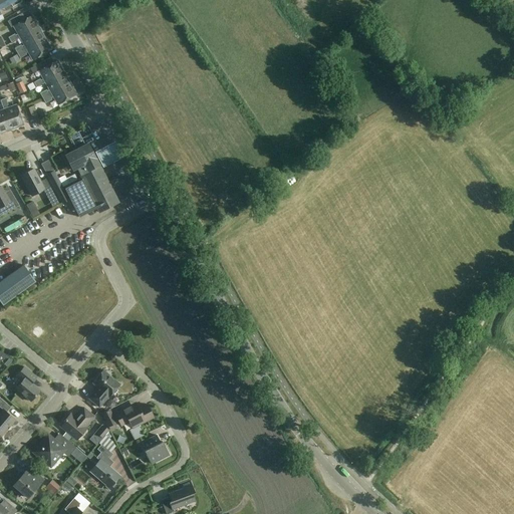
[(0,0),(0,9),(0,10),(9,5),(13,3),(15,7),(23,2),(21,0),(0,0)]
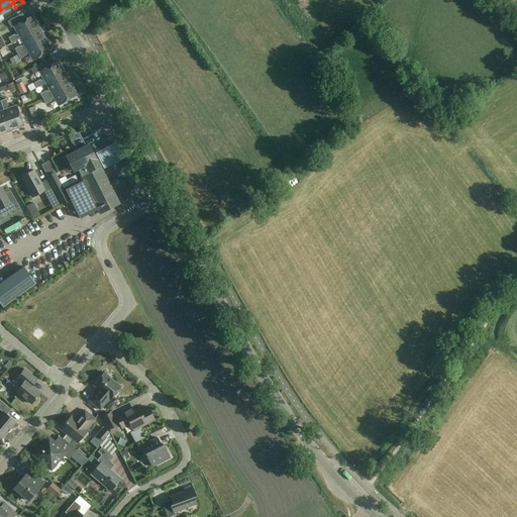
[(11,43),(38,27),(32,16),(19,23),(13,27),(18,34),(15,36),(14,34),(8,38),(11,43)]
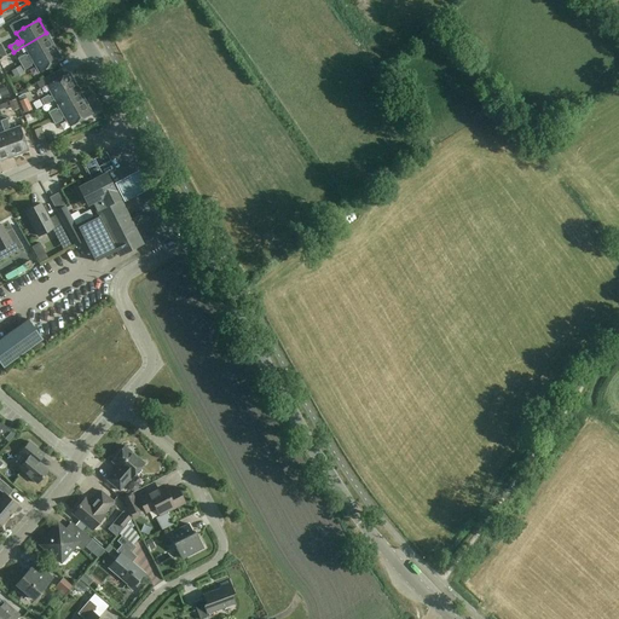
[(13,34),(16,33),(23,28),(18,21),(9,25),(13,34)]
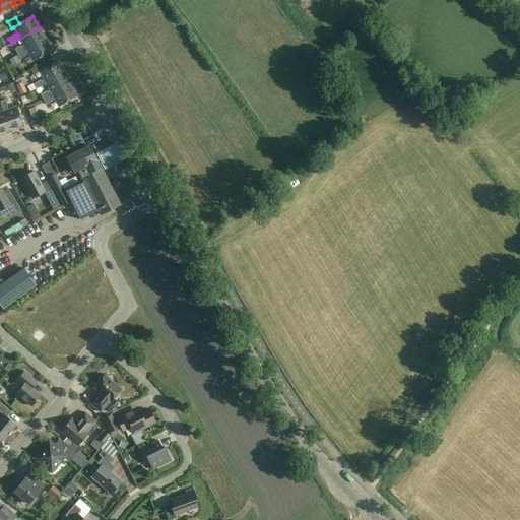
[(17,55),(45,39),(39,27),(11,44),(20,39),(24,46),(21,48),(21,46),(14,50),(17,55)]
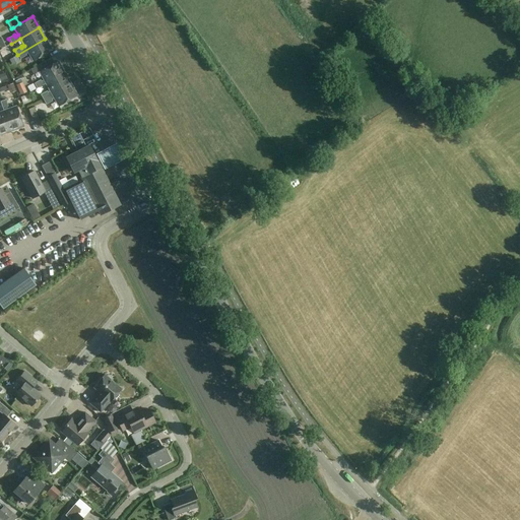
[(45,39),(17,55),(20,60),(26,56),(25,55),(28,53),(33,61),(52,51),(45,39)]
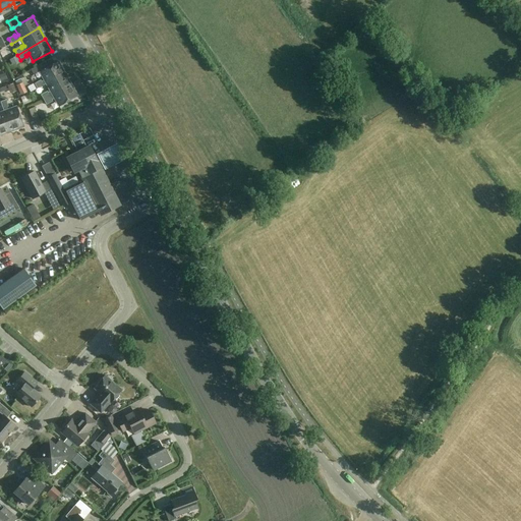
[(0,52),(0,53),(2,58),(8,56),(6,50),(0,52)]
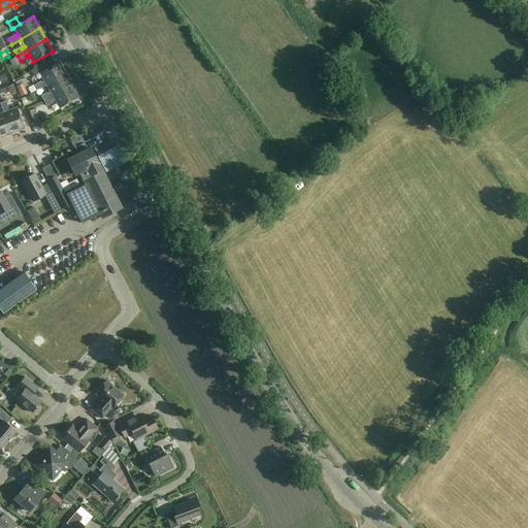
[(12,66),(21,62),(18,56),(9,61),(12,66)]
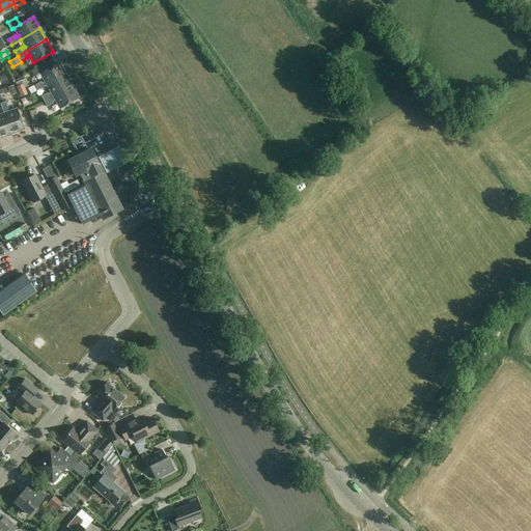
[(65,75),(64,72),(59,63),(40,74),(45,82),(42,83),(42,82),(34,86),(37,91),(47,86),(65,75)]
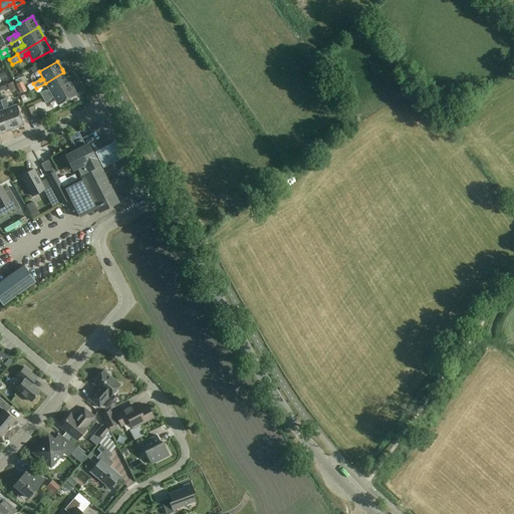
[(63,72),(45,83),(49,90),(47,91),(46,90),(40,94),(42,98),(70,83),(63,72)]
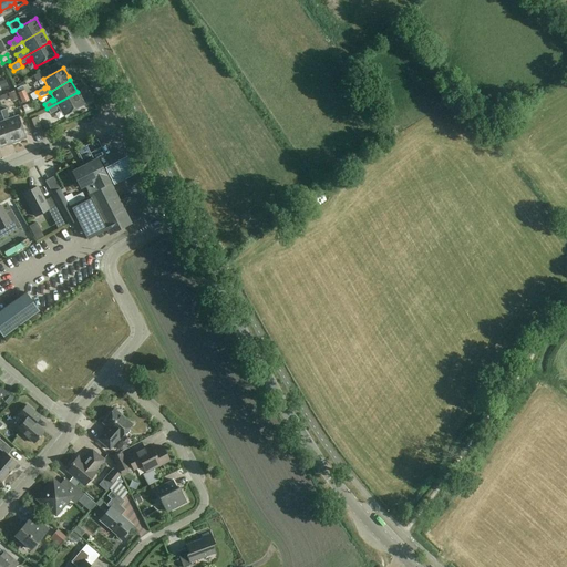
[(29,83),(17,89),(18,92),(18,93),(22,103),(31,100),(30,96),(28,98),(27,94),(32,91),(29,83)]
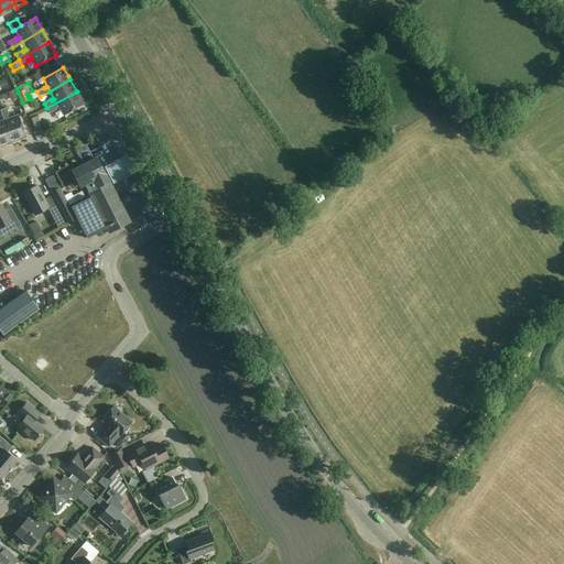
[(11,101),(18,99),(14,90),(8,93),(11,101)]
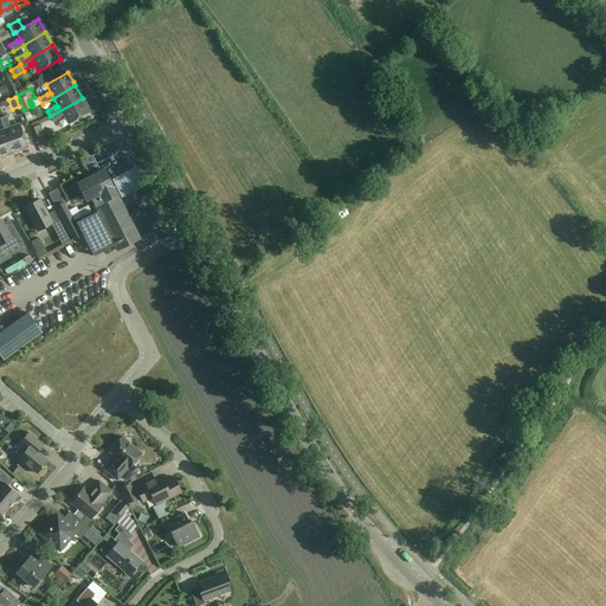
[(36,108),(42,103),(38,97),(32,101),(36,108)]
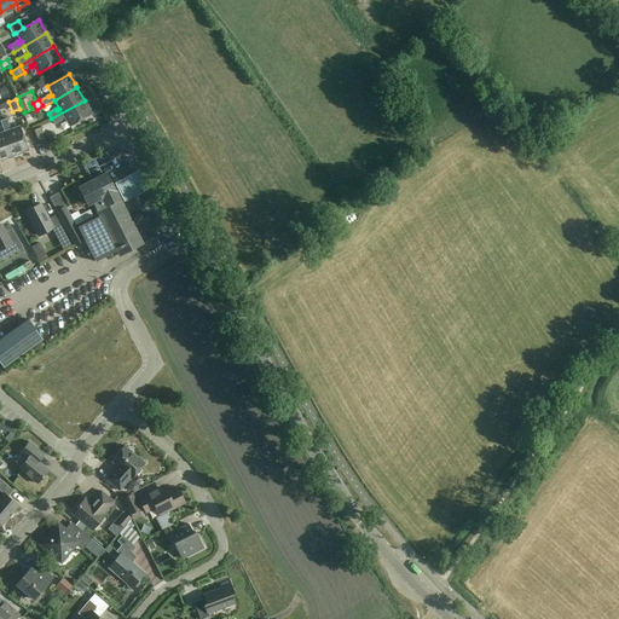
[(85,100),(51,119),(55,125),(62,121),(62,120),(64,117),(69,127),(92,114),(85,100)]
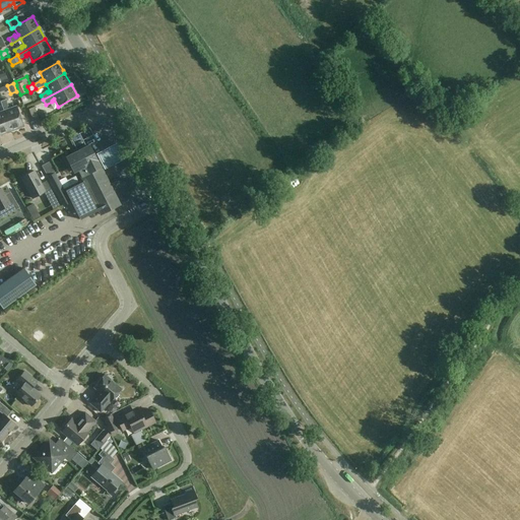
[(29,107),(36,105),(33,96),(26,99),(29,107)]
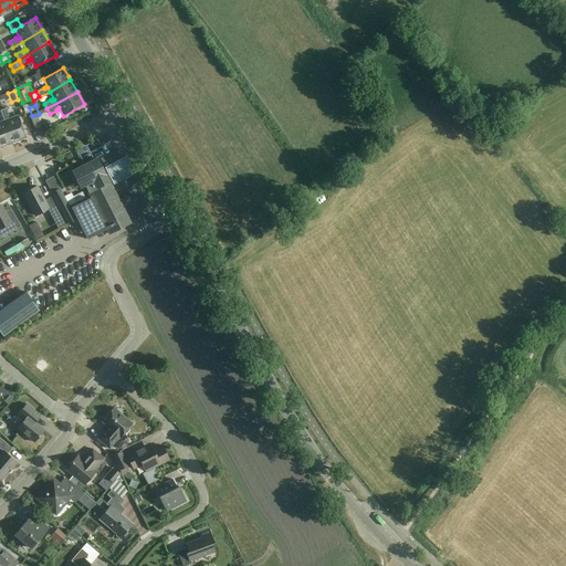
[(0,111),(3,122),(12,144),(25,138),(18,116),(8,119),(7,117),(9,116),(6,108),(0,111)]
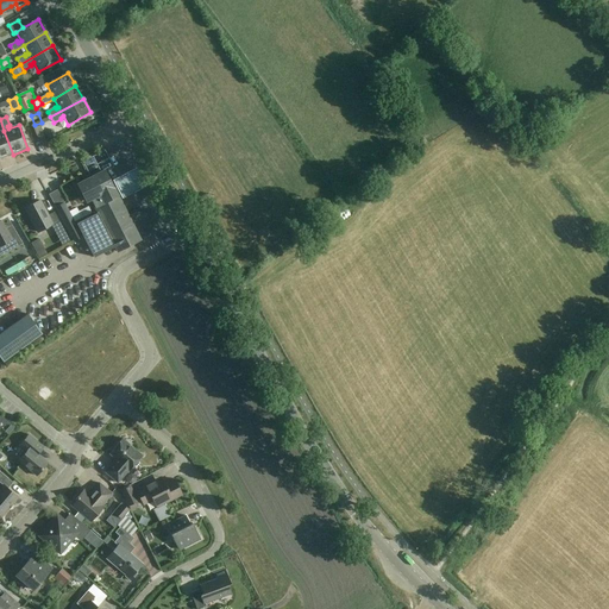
[(38,139),(44,137),(41,125),(33,129),(38,139)]
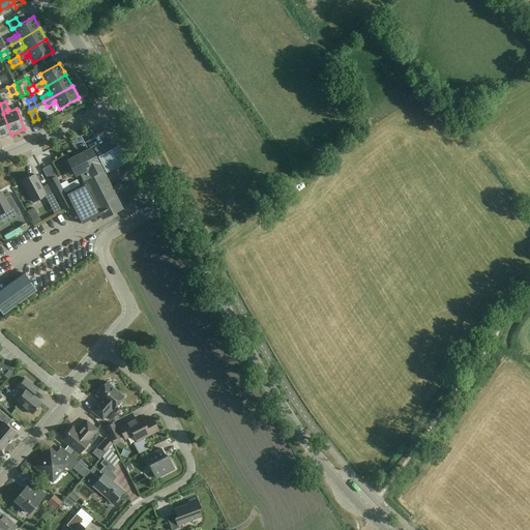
[(41,121),(48,118),(46,113),(38,116),(41,121)]
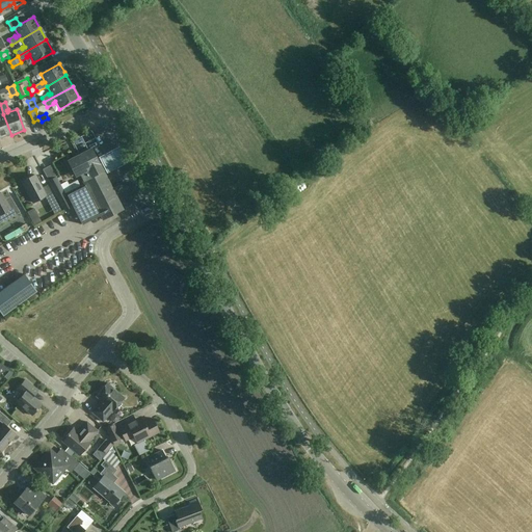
[(0,138),(11,135),(3,114),(0,114),(0,138)]
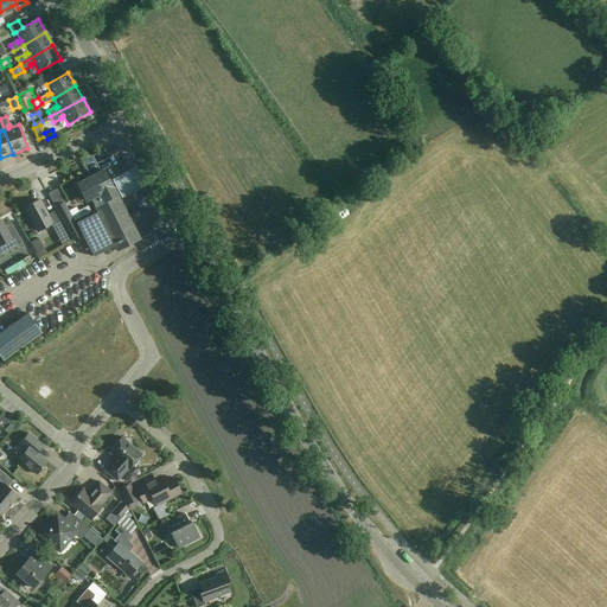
[(139,164),(113,178),(122,197),(148,183),(139,164)]
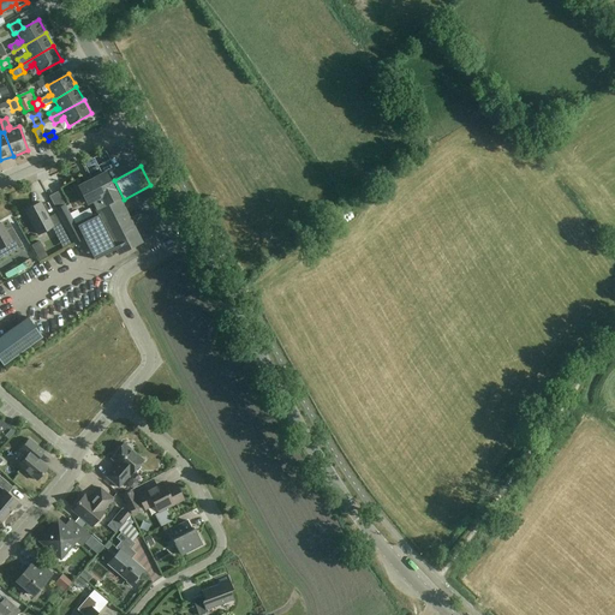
[(77,226),(95,260),(117,249),(119,255),(142,243),(119,199),(123,198),(117,186),(113,187),(106,173),(97,177),(96,174),(87,179),(89,181),(78,187),(87,204),(91,202),(99,215),(77,226)]
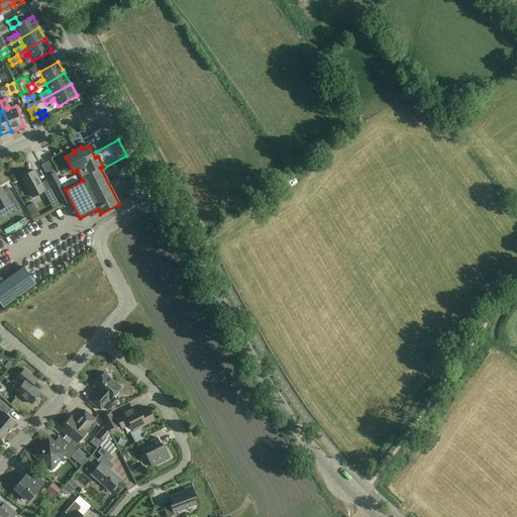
[(64,172),(71,169),(66,161),(60,164),(64,172)]
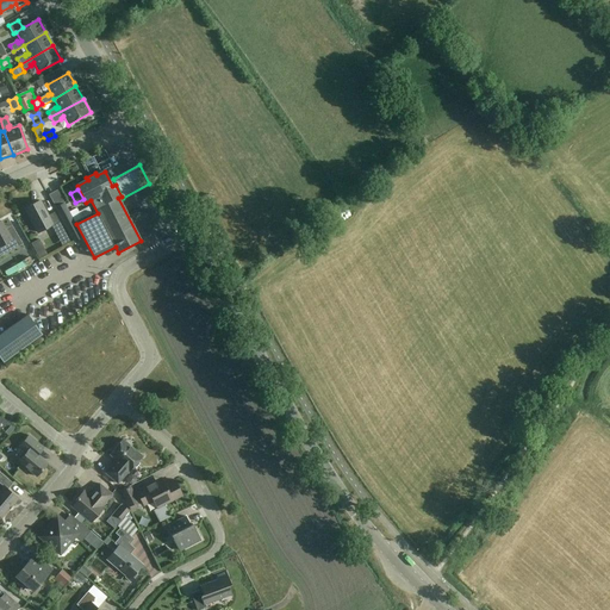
[(62,228),(54,212),(48,216),(39,201),(25,209),(37,232),(51,225),(55,232),(62,228)]
